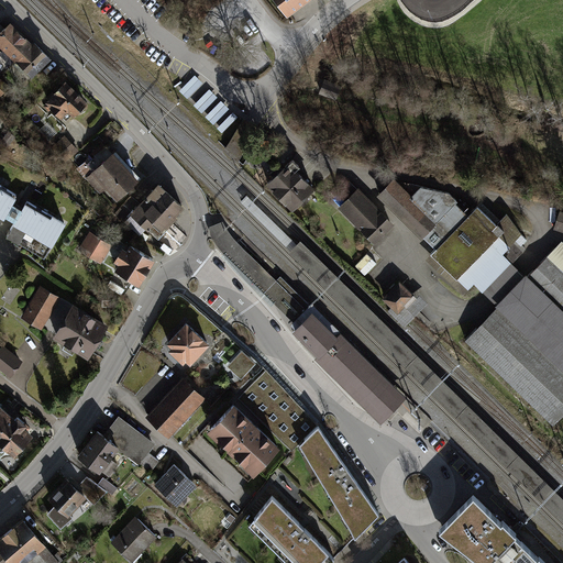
[(274,0),(287,15),(307,0),(274,0)]
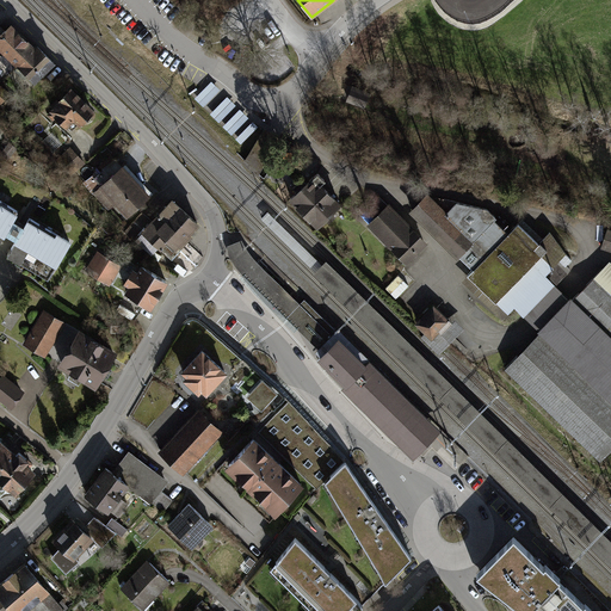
[(0,55),(13,68),(32,48),(8,25),(0,34),(0,55)]
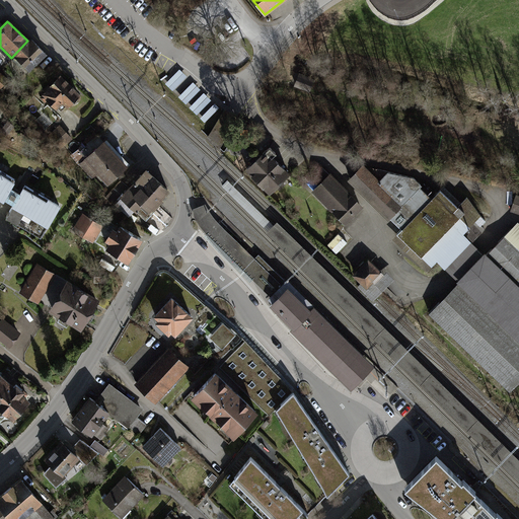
[(27,41),(11,58),(27,73),(46,55),(28,40),(27,41)]
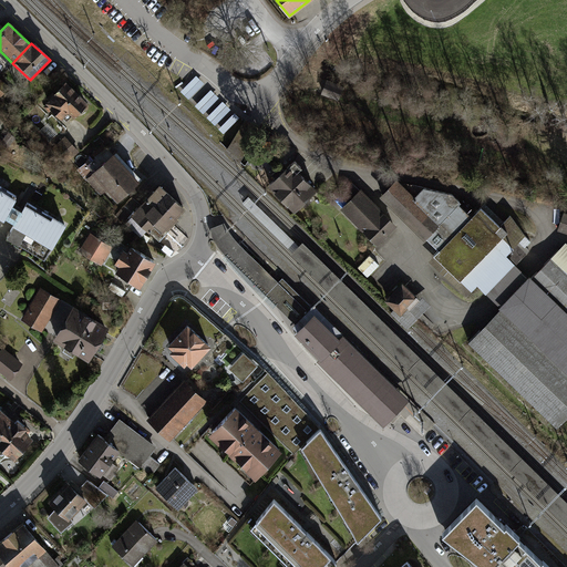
[(66,84),(49,102),(61,115),(68,109),(74,114),(85,103),(66,84)]
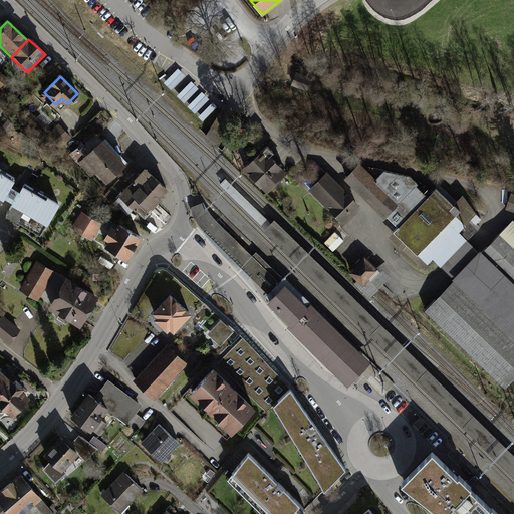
[(72,138),(60,123),(46,136),(58,150),(72,138)]
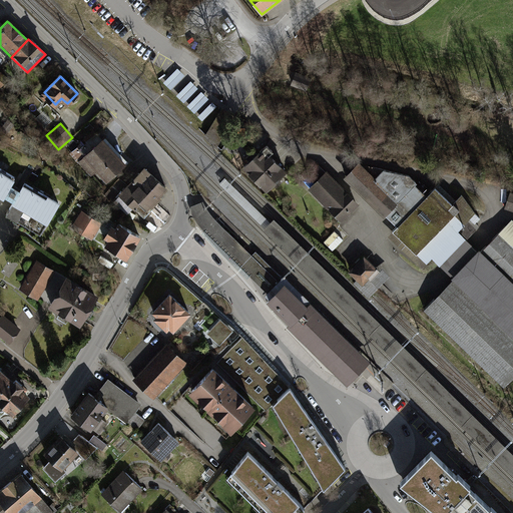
[(126,166),(103,140),(78,162),(91,177),(96,173),(106,184),(126,166)]
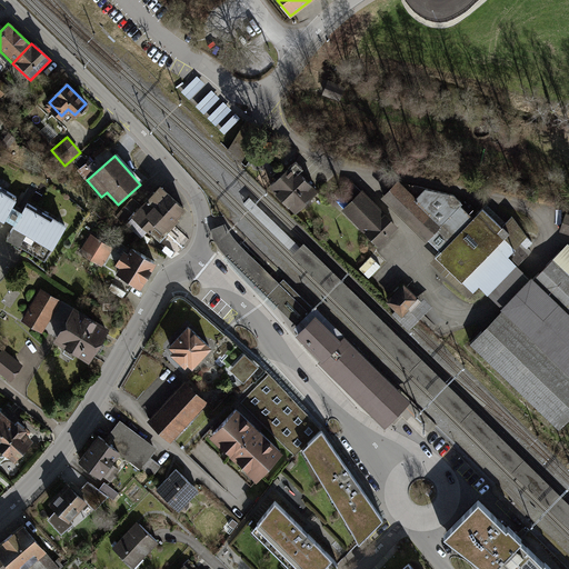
[(295,212),(317,190),(290,163),(268,186),(295,212)]
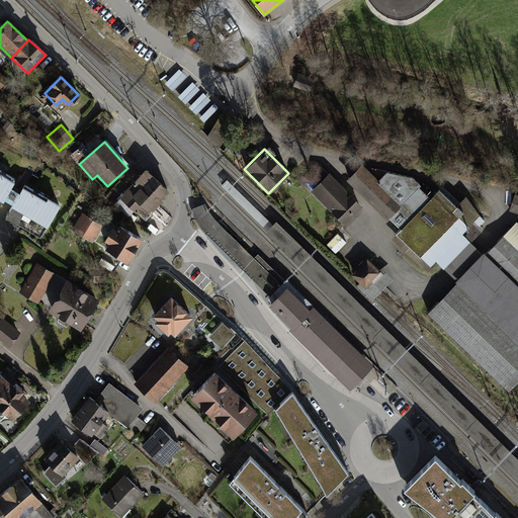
[(517,380),(517,225),(514,222),(482,255),(476,249),(469,244),(484,230),(480,226),(485,221),(462,199),(458,203),(441,186),(428,199),(416,188),(418,185),(412,178),(360,165),(346,180),(398,230),(393,235),(428,268),(433,263),(448,277),(455,284),(426,316),(506,393),(517,380)]
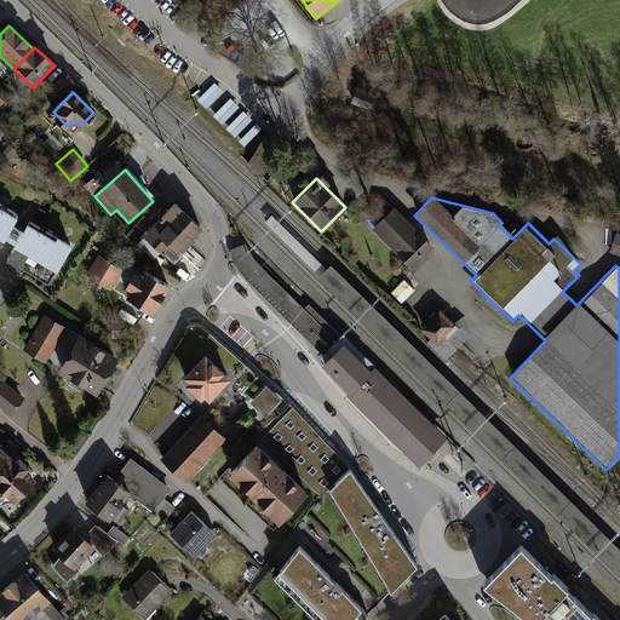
[(0,245),(6,235),(13,239),(21,227),(15,223),(19,216),(0,204),(0,245)]
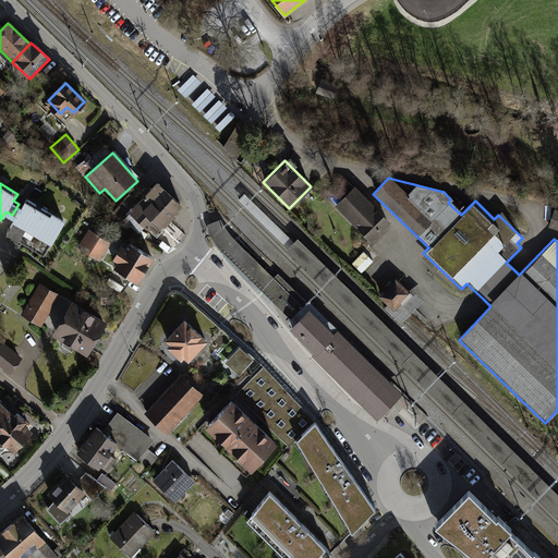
[(172,198),(157,184),(130,215),(147,230),(153,223),(160,231),(164,228),(166,229),(176,218),(173,216),(182,207),(172,198)]
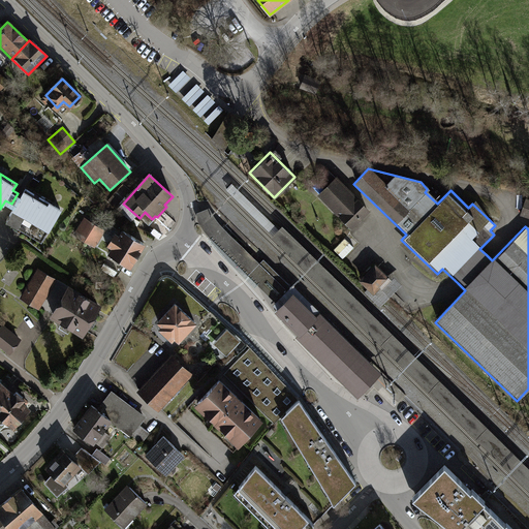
[(351,229),(370,211),(337,176),(317,194),(351,229)]
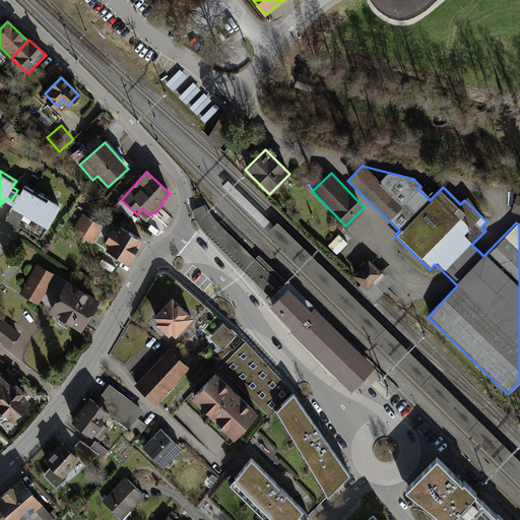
[(17,190),(11,200),(16,203),(8,217),(44,238),(63,205),(50,198),(49,200),(25,187),(22,193),(17,190)]
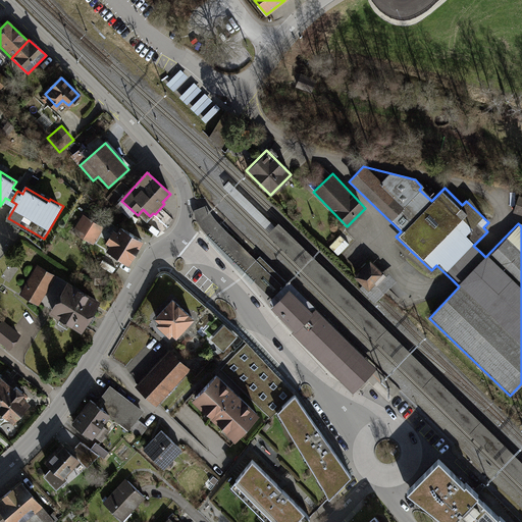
[(273,299),(279,293),(261,275),(265,271),(262,268),(254,260),(256,259),(215,218),(210,212),(207,205),(194,210),(194,213),(195,218),(201,227),(203,228),(207,233),(248,273),(273,299)]
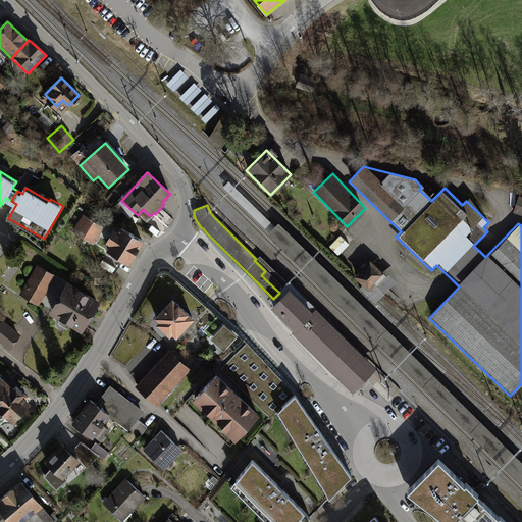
[(104,227),(83,215),(72,232),(94,246),(104,227)]
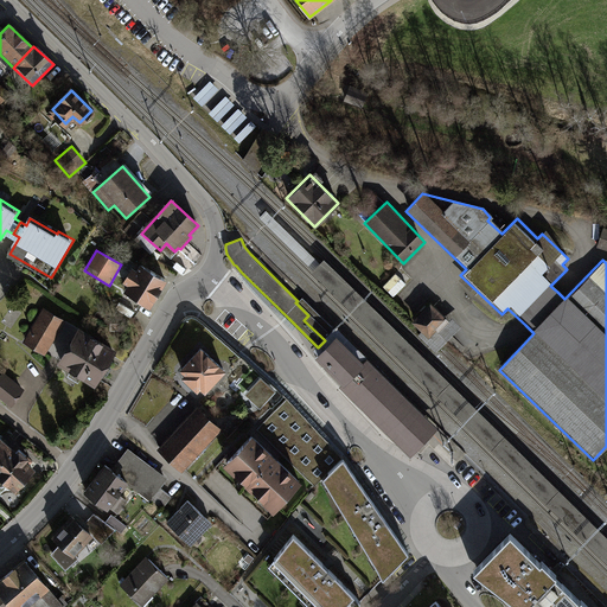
[(311,272),(606,562),(606,536),(324,259),(311,272)]
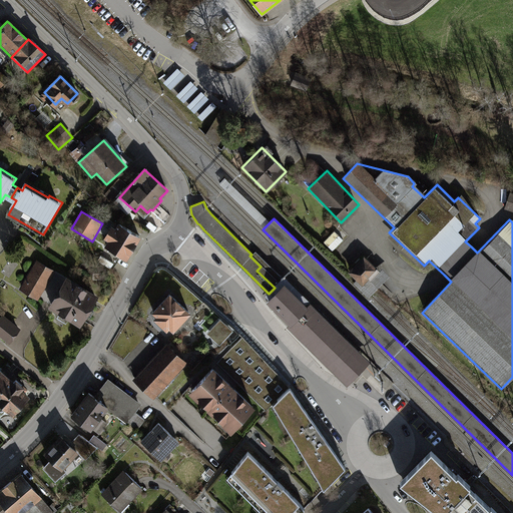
[(141,239),(118,225),(116,229),(111,227),(103,240),(107,242),(104,248),(127,263),(141,239)]
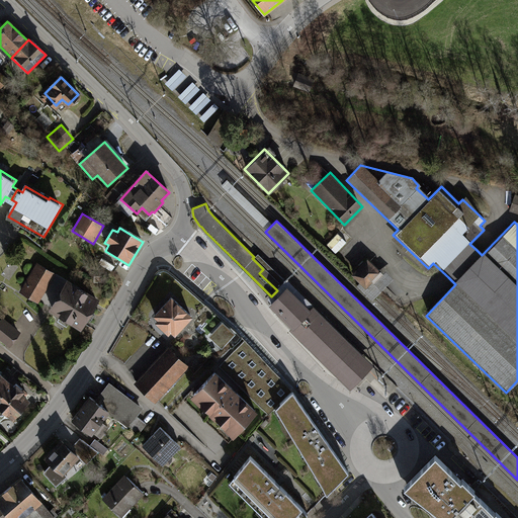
[(346,242),(337,234),(327,245),(336,253),(346,242)]
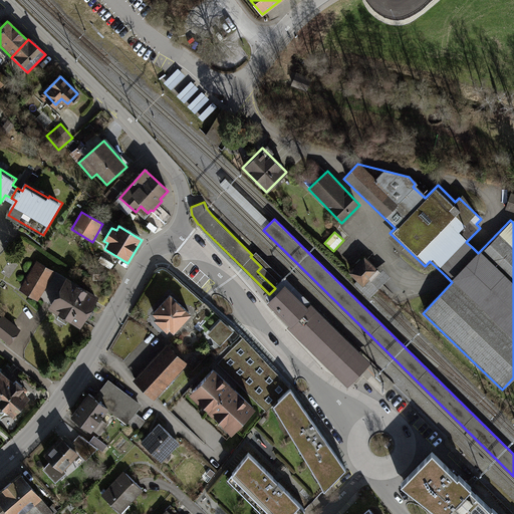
[(284,279),(255,251),(252,255),(250,256),(258,264),(261,267),(257,271),(275,288),(282,281),(284,279)]
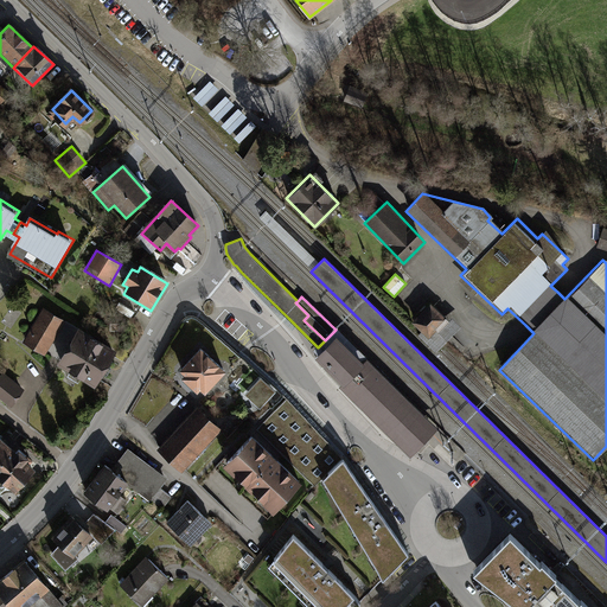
[(447,318),(430,302),(411,321),(422,331),(429,338),(447,318)]
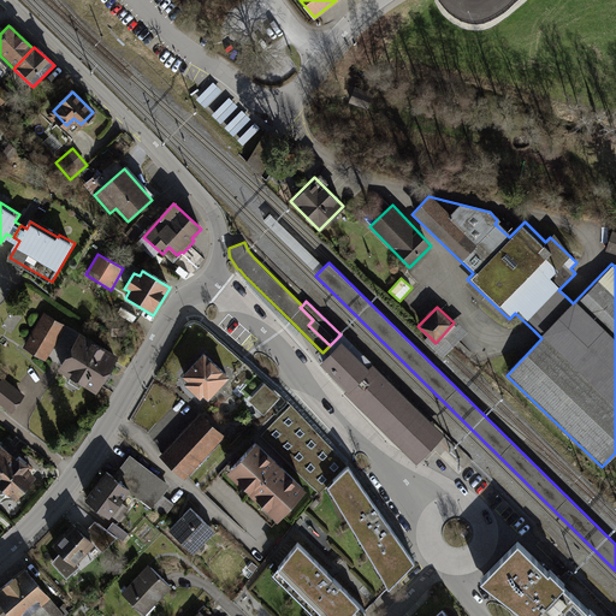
[(45,312),(23,347),(46,360),(67,325),(45,312)]
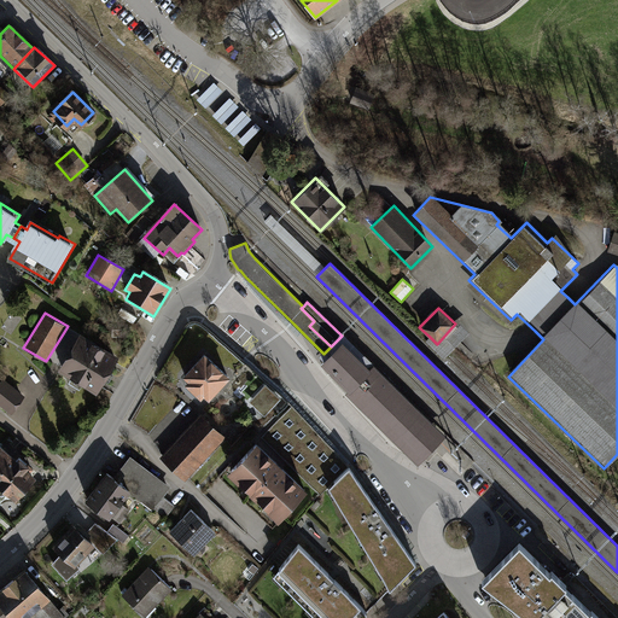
[(120,356),(81,332),(58,369),(98,394),(120,356)]
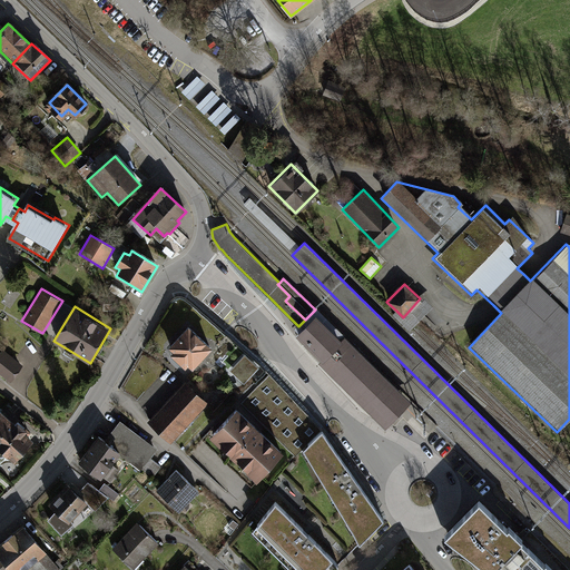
[(298,326),(294,331),(321,357),(340,338),(313,312),(305,320),(298,326)]
